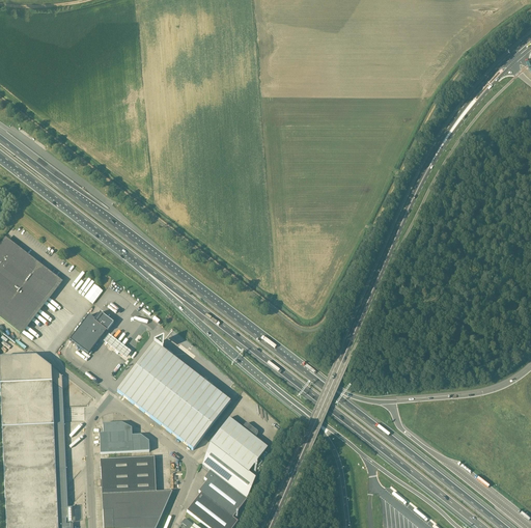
[(0,314),(20,331),(60,279),(19,247),(18,246),(17,246),(15,245),(14,245),(11,244),(9,244),(8,244),(5,245),(3,245),(2,246),(0,247),(0,246),(0,314)]
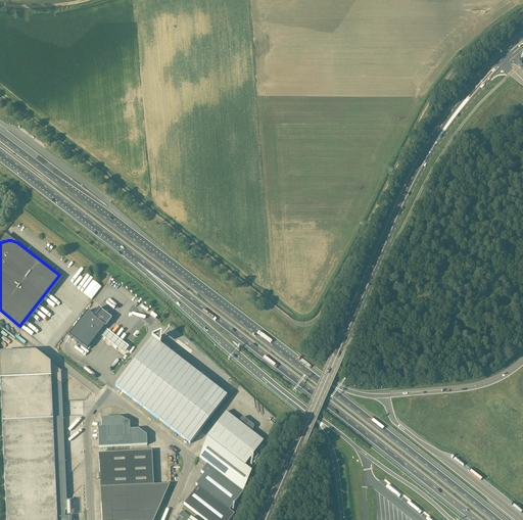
[(92,296),(102,284),(94,278),(84,290),(92,296)]
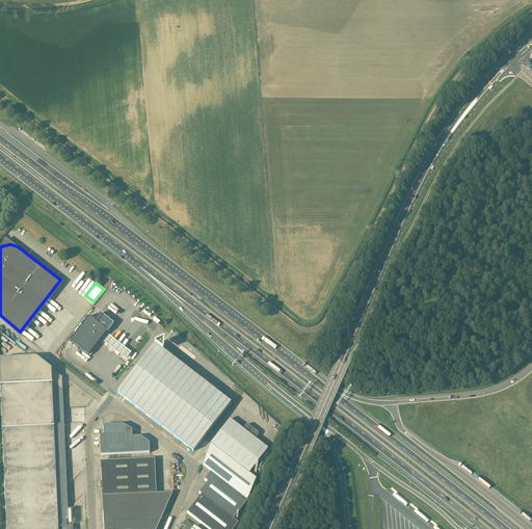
[(104,313),(101,311),(95,318),(89,314),(70,338),(88,352),(106,329),(107,329),(107,328),(112,321),(104,314),(104,313)]
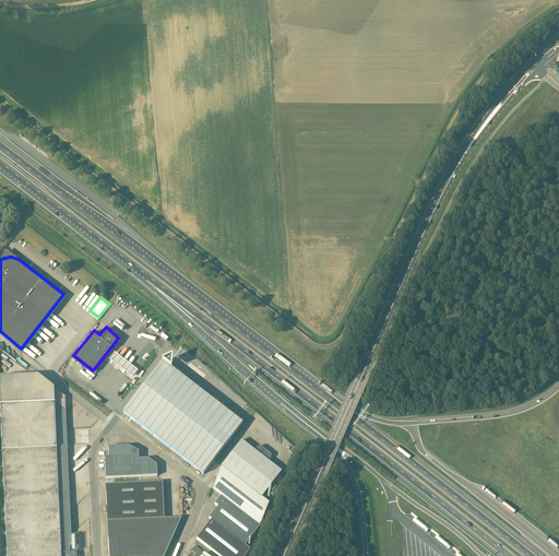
[(115,350),(109,357),(132,376),(138,368),(115,350)]
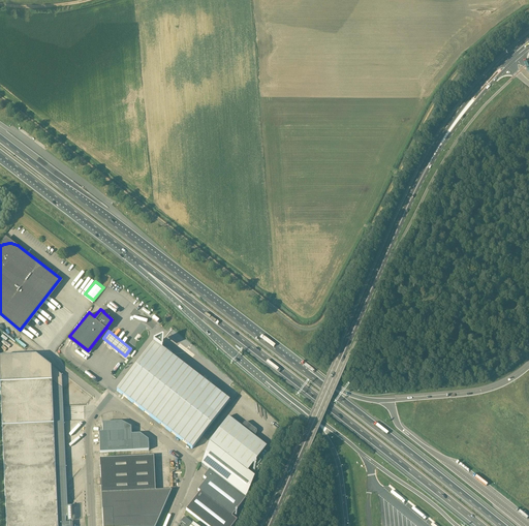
[(189,444),(192,446),(229,399),(157,343),(154,340),(117,388),(187,442),(186,443),(188,445),(189,444)]
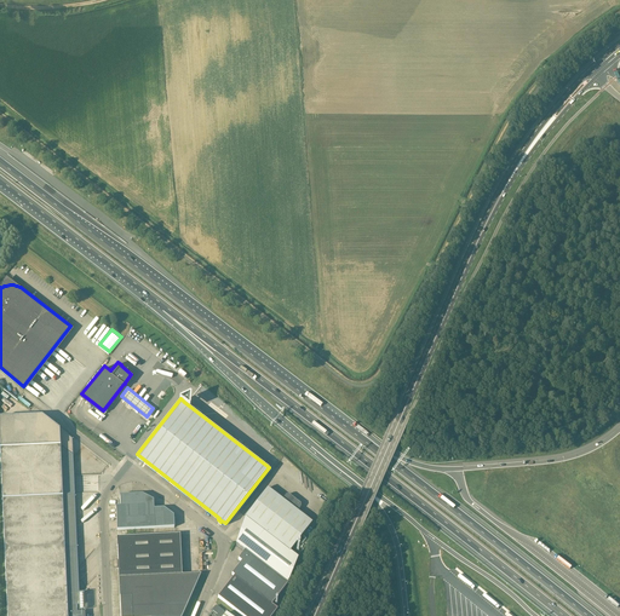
[(61,443),(0,445),(0,454),(7,615),(85,615),(85,609),(78,609),(78,603),(80,603),(74,472),(73,453),(61,443)]
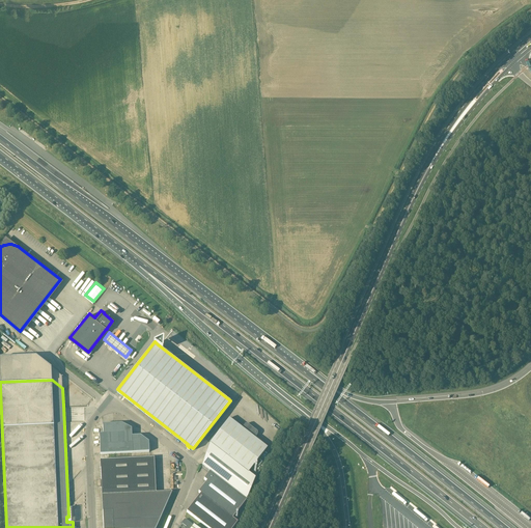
[(268,445),(255,436),(258,432),(257,429),(248,421),(245,422),(242,426),(229,416),(210,441),(248,470),(268,445)]
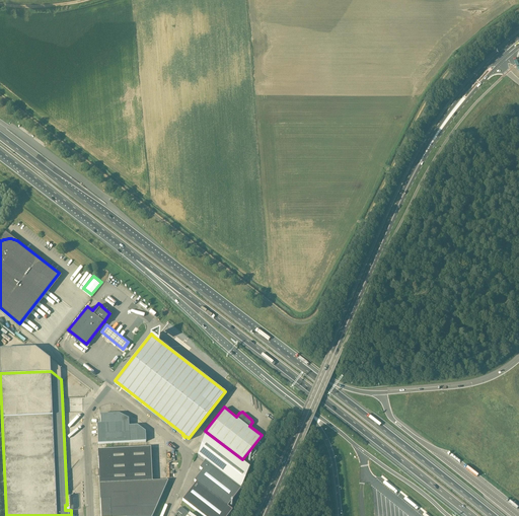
[(96,422),(97,441),(146,439),(145,430),(137,424),(129,424),(129,417),(119,412),(100,413),(100,422),(96,422)]
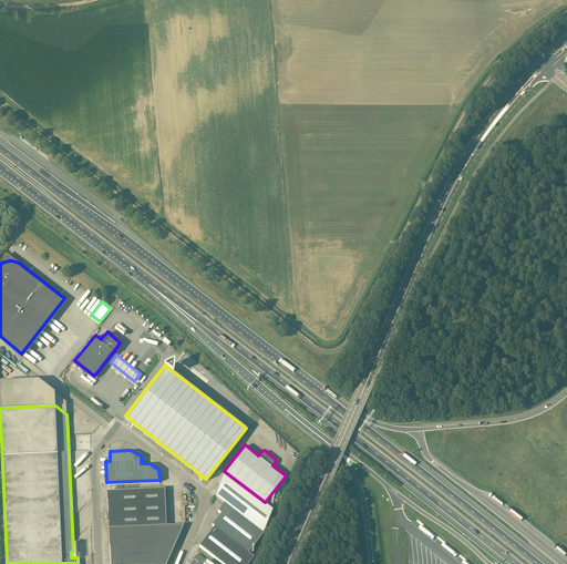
[(216,495),(224,501),(263,532),(272,508),(265,502),(224,471),(216,495)]
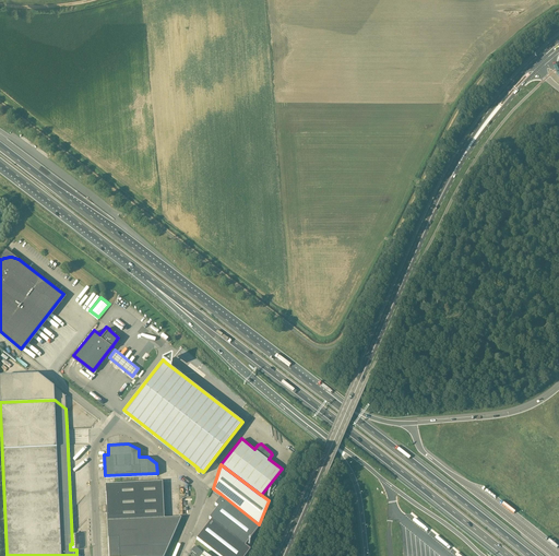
[(163,491),(162,480),(105,482),(108,536),(108,547),(109,547),(109,552),(108,552),(108,555),(163,555),(181,516),(164,517),(163,491)]
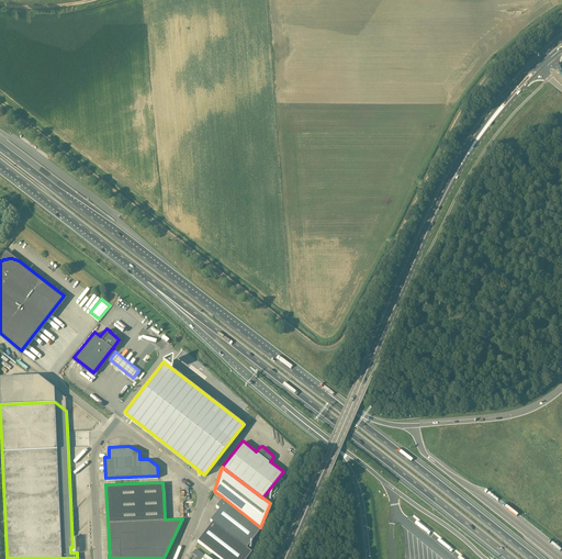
[(212,520),(198,539),(223,558),(244,558),(251,550),(246,546),(260,527),(222,496),(215,504),(218,507),(210,518),(212,520)]
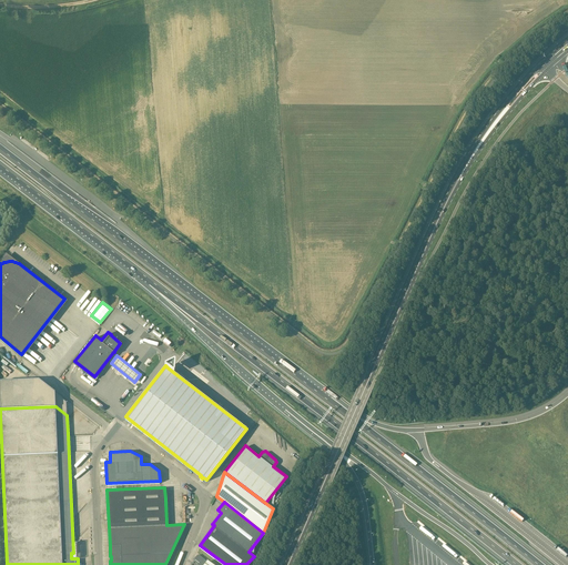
[(214,564),(199,553),(194,557),(199,561),(195,564),(214,564)]
